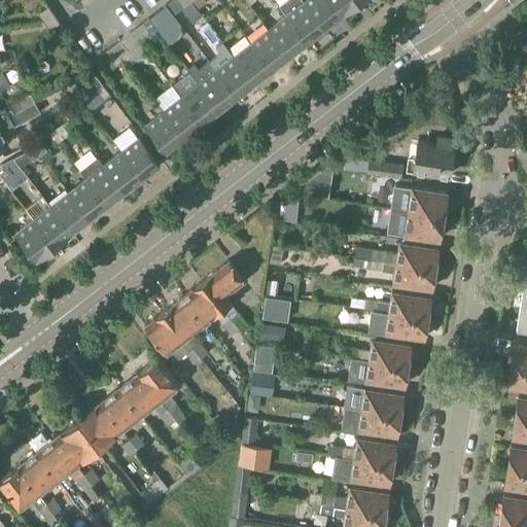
[(285,0),(278,6),(285,15),(306,42),(323,29),(303,2),(301,0),(285,0)]
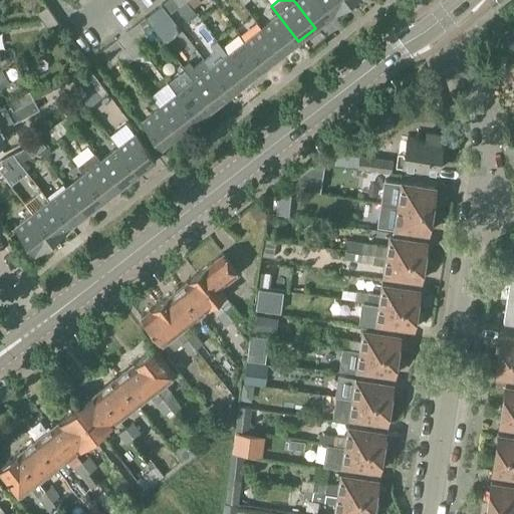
[(315,28),(332,14),(321,0),(298,0),(295,2),(315,28)]
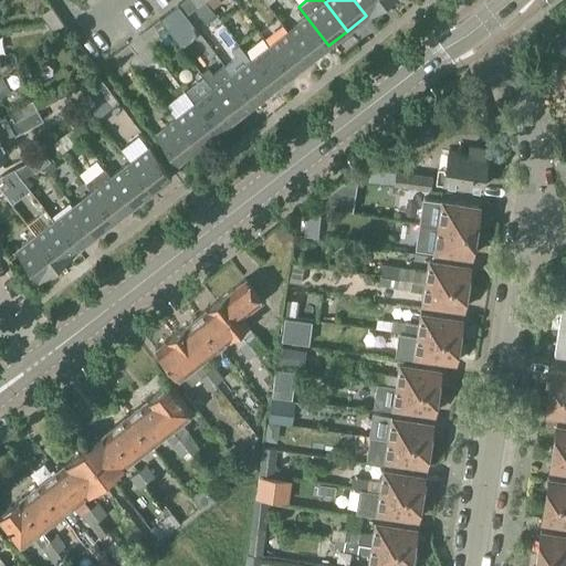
[(354,0),(366,16),(386,1),(384,0),(354,0)]
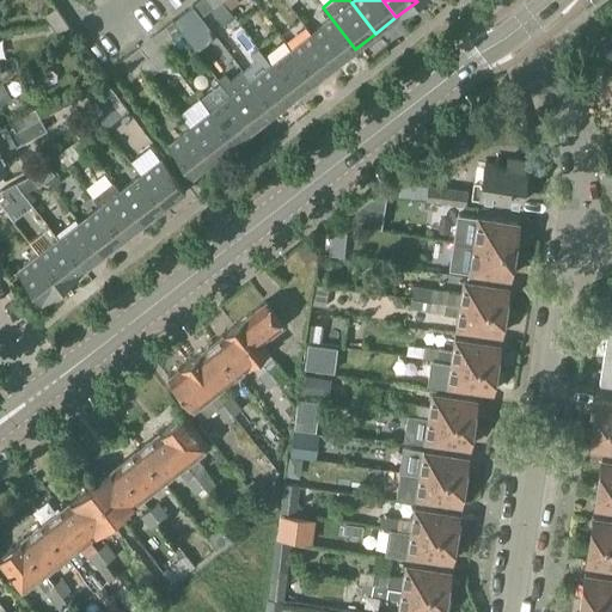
[(62,18),(62,17),(56,7),(44,16),(50,25),(62,18)]
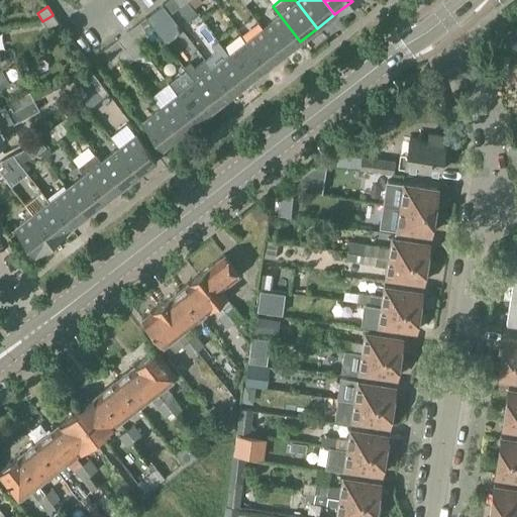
[(145,18),(152,27),(159,22),(151,13),(145,18)]
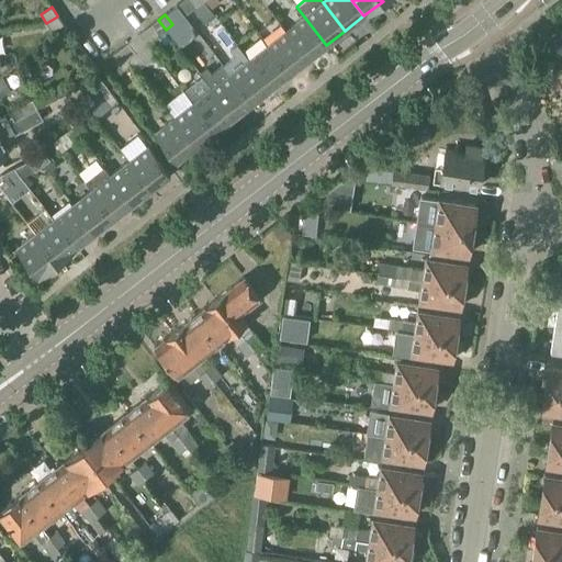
[(51,29),(53,33),(64,25),(57,17),(46,23),(51,29)]
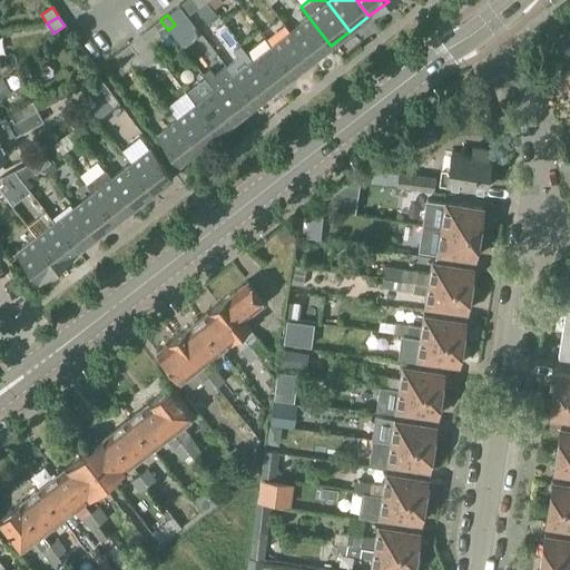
[(291,31),(313,60),(331,46),(308,17),(291,31)]
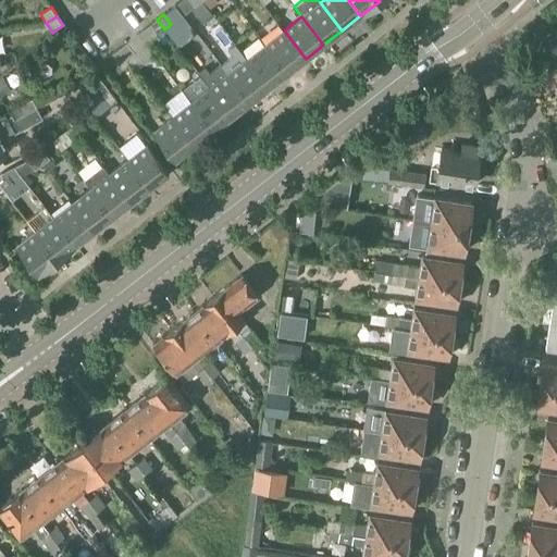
[(149,25),(157,35),(164,29),(157,20),(156,20),(149,25)]
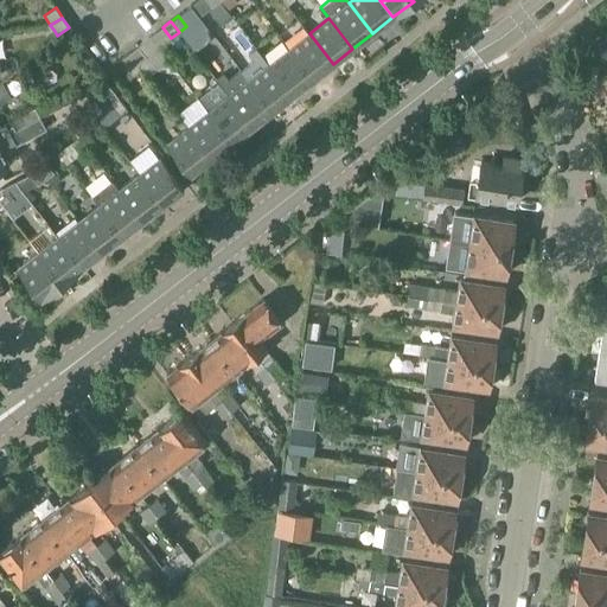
[(288,50),(312,80),(333,64),(310,33),(288,50)]
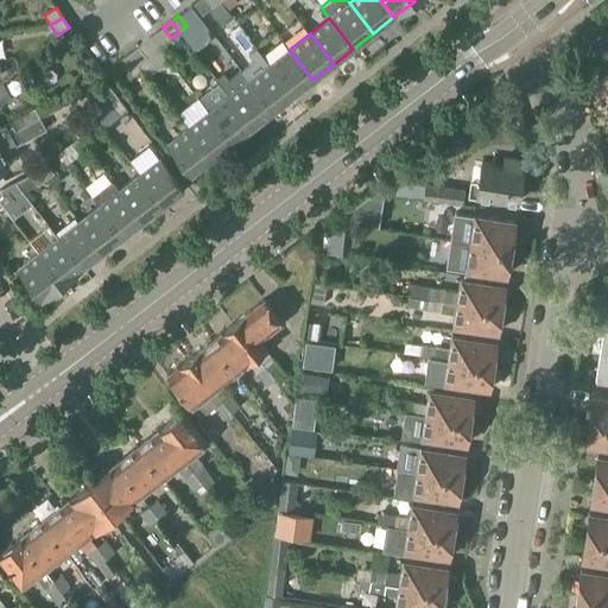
[(130,54),(138,64),(146,58),(138,48),(131,54),(130,54)]
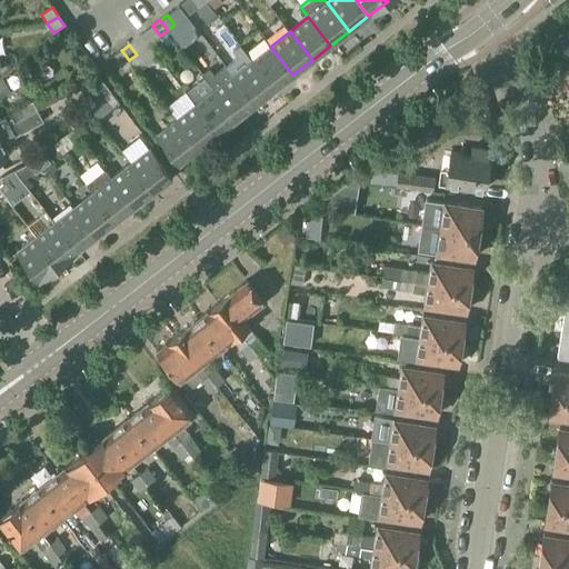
[(273,90),(292,75),(270,47),(251,61),(273,90)]
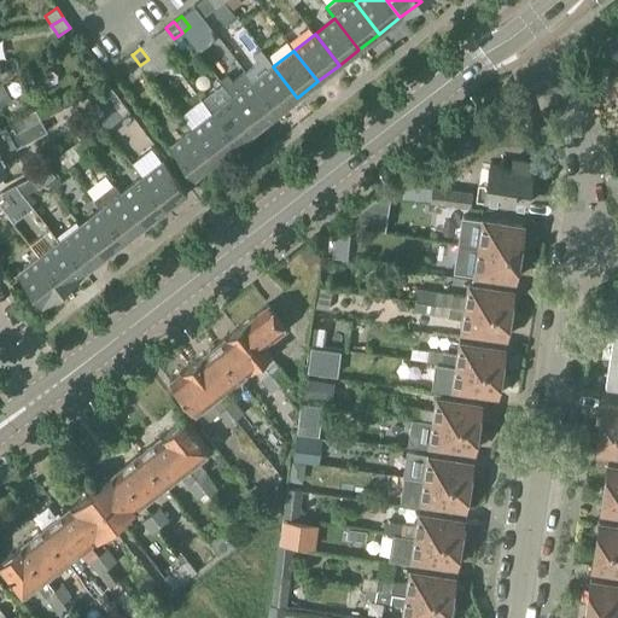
[(133,71),(140,65),(132,54),(124,60),(133,71)]
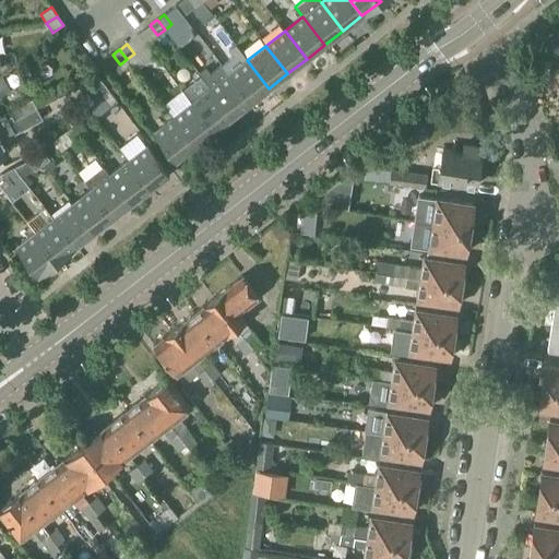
[(228,74),(250,103),(269,88),(247,60),(228,74)]
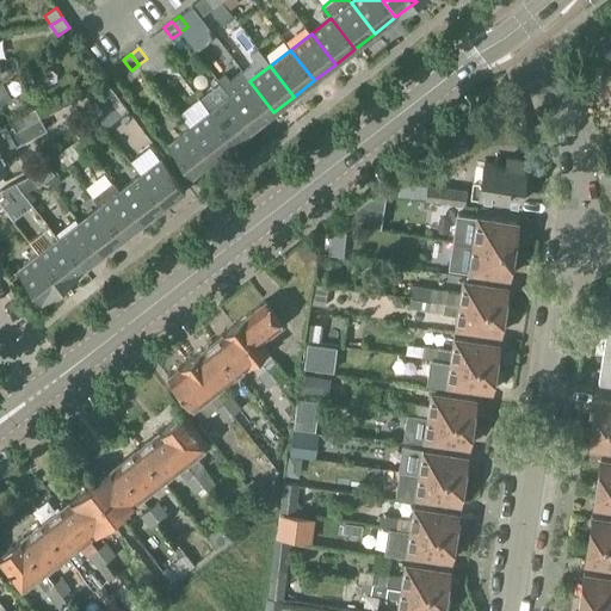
[(217,80),(230,97),(254,128),(273,112),(250,81),(242,71),(229,80),(224,74),(217,80)]
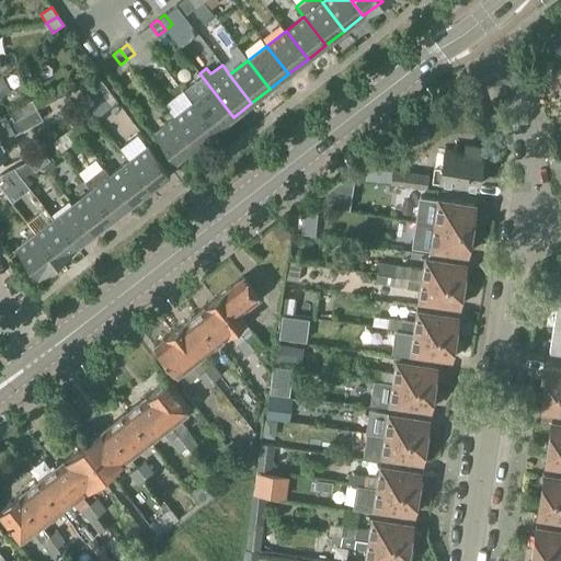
[(81,86),(94,103),(109,91),(98,77),(81,86)]
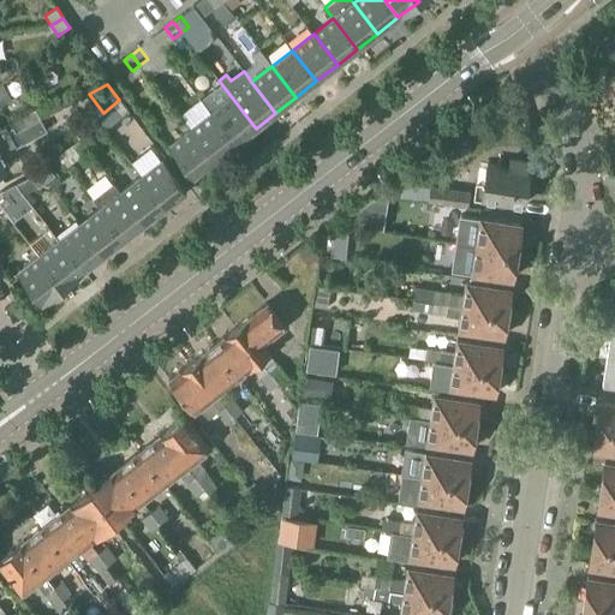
[(210,114),(234,144),(256,129),(232,97),(210,114)]
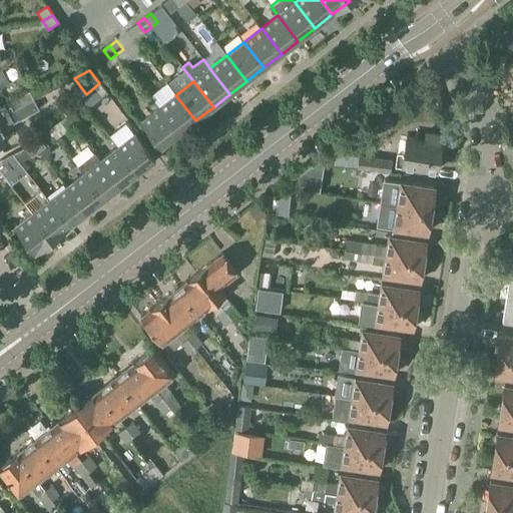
[(0,118),(34,100),(55,88),(51,82),(30,93),(29,92),(4,105),(4,106),(0,108),(0,107),(0,118)]
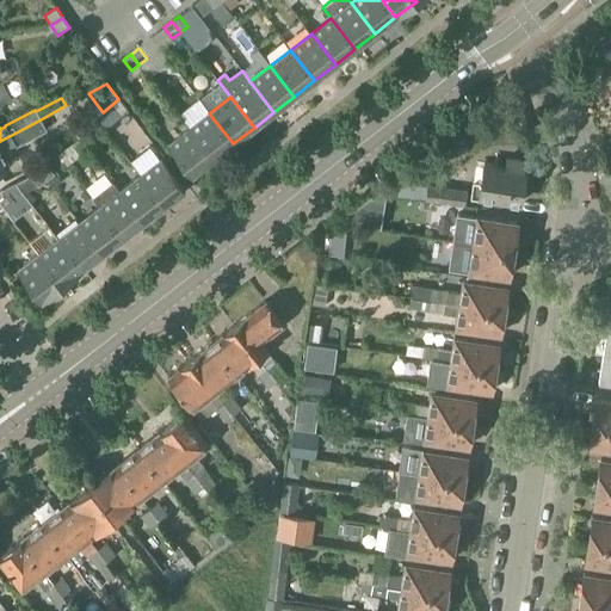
[(128,111),(118,99),(103,112),(96,117),(105,129),(128,111)]
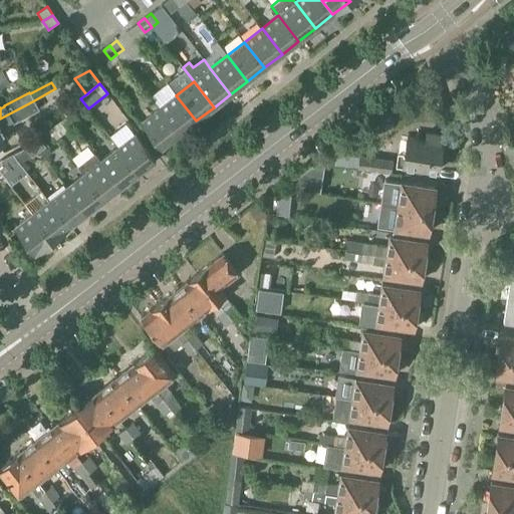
[(178,135),(196,120),(176,95),(158,108),(178,135)]
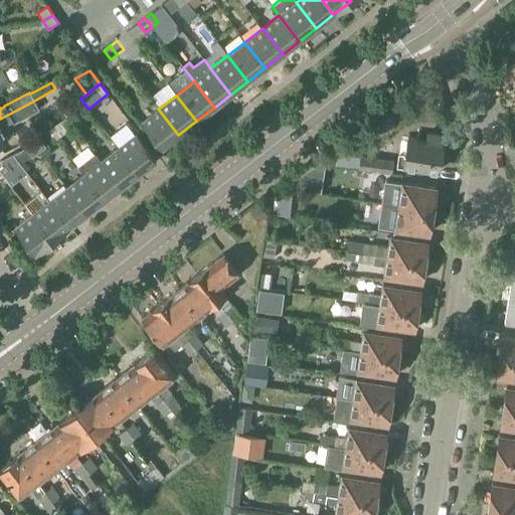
[(0,119),(0,143),(6,140),(0,129),(13,122),(14,124),(39,110),(34,101),(0,119)]
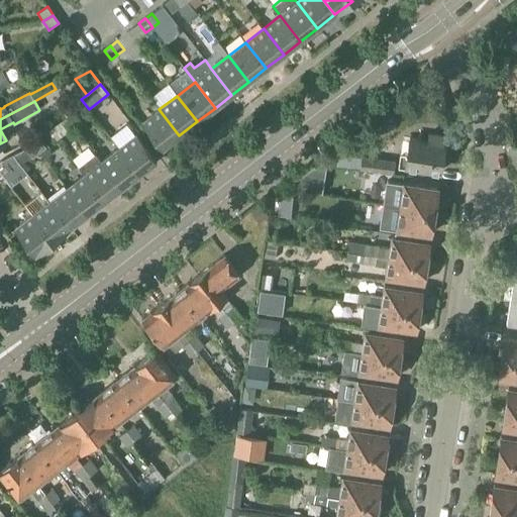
[(162,148),(179,135),(159,109),(142,122),(162,148)]
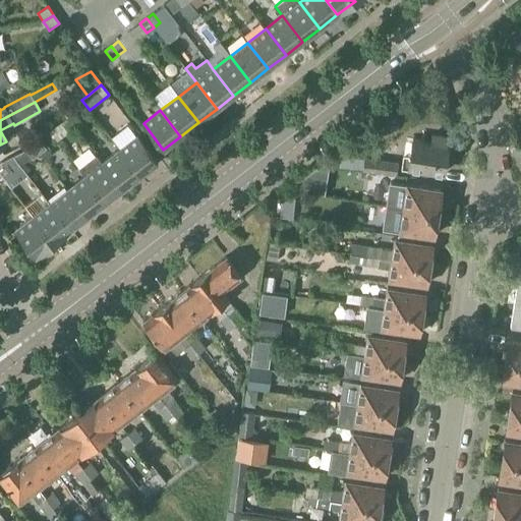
[(67,118),(74,127),(81,122),(74,113),(67,118)]
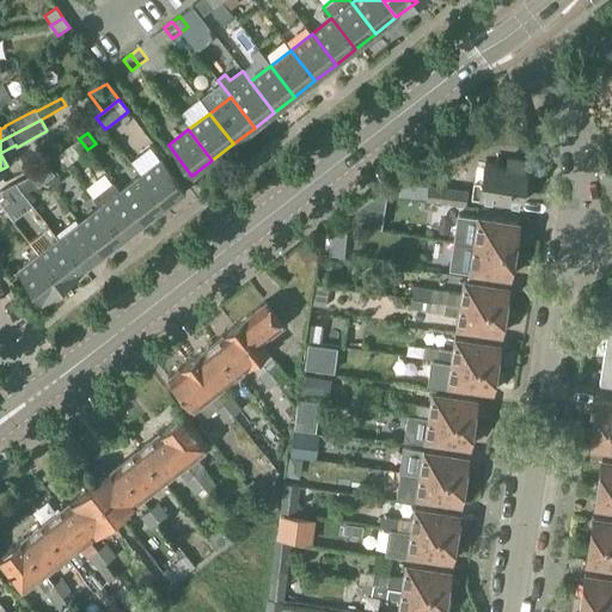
[(79,139),(71,145),(79,155),(87,150),(79,139)]
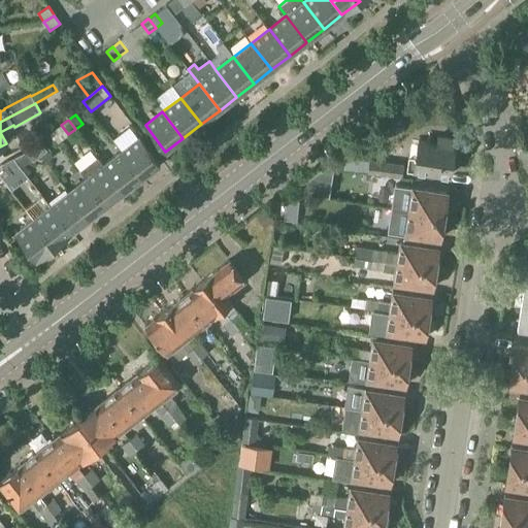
[(452,149),(454,138),(437,135),(435,145),(419,142),(417,157),(408,156),(406,170),(415,171),(415,170),(449,176),(453,149),(452,149)]
